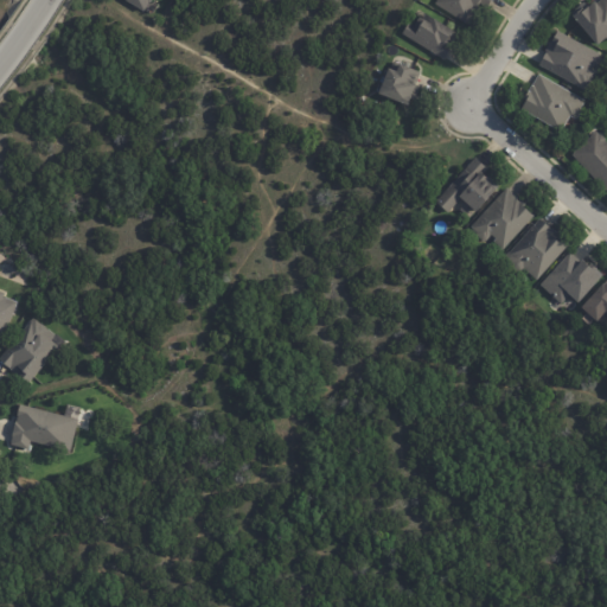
[(155,0),(152,6),(149,5),(145,13),(126,2),(127,1),(125,0),(155,0)]
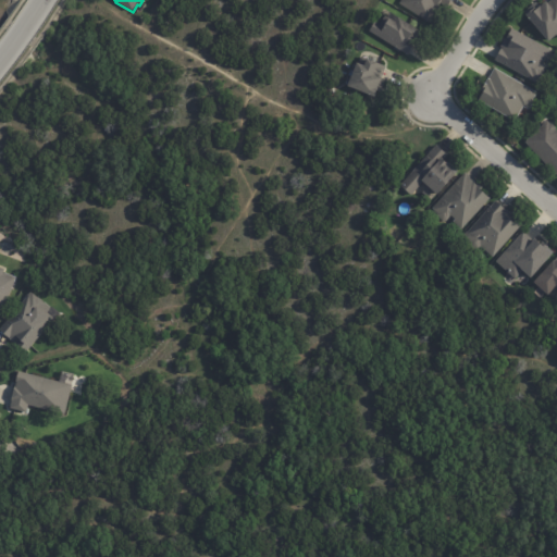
[(450,0),(447,7),(441,3),(431,22),(399,3),(400,0),(450,0)]
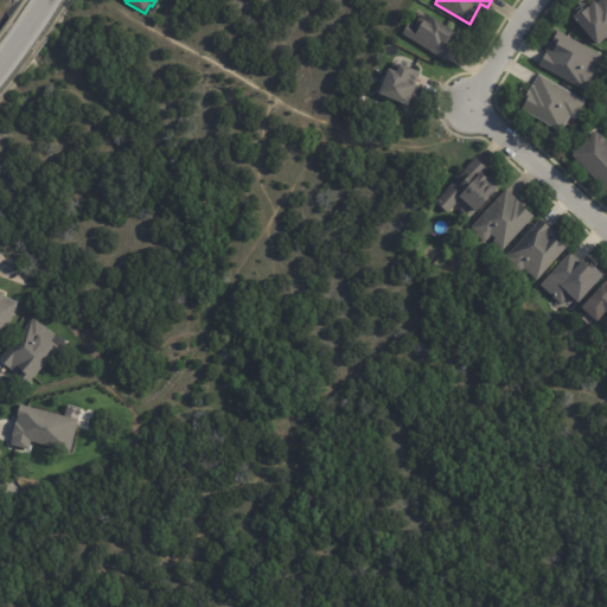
[(606,37),(606,36),(596,44),(570,14),(585,2),(587,6),(593,0),(596,4),(600,0),(606,0),(606,37)]
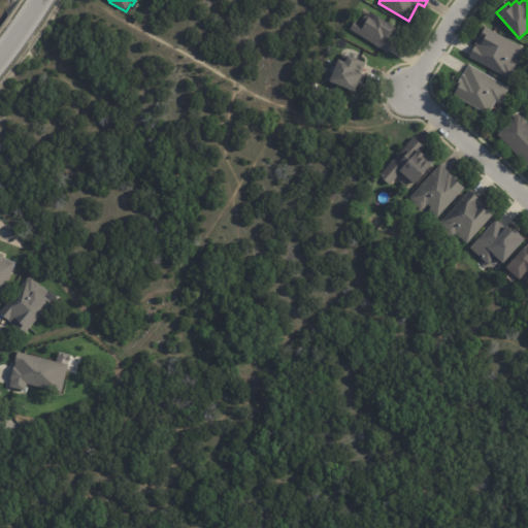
[(394,40),(387,52),(350,28),(356,18),(361,21),(365,13),(367,14),(370,10),(394,28),(390,34),(395,38),(394,40)]
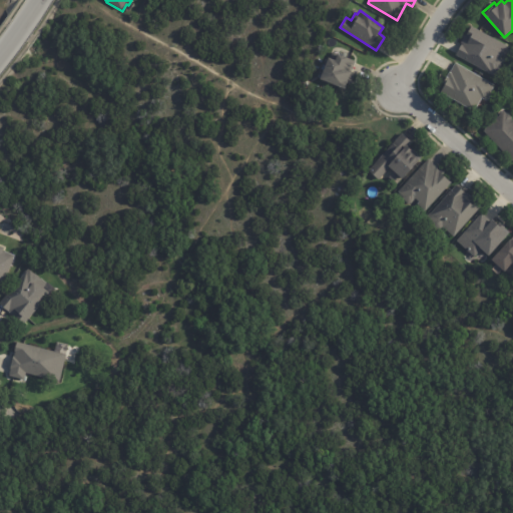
[(506,45),(499,58),(503,60),(494,76),(455,54),(461,43),(460,43),(469,25),(506,45)]
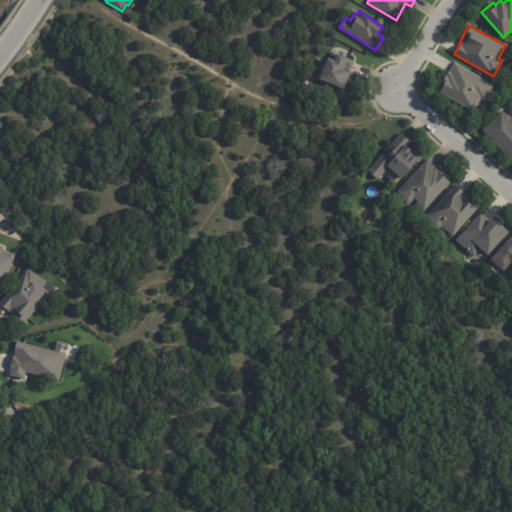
[(354,62),(353,65),(352,64),(343,89),(319,80),(327,58),(334,61),(336,55),(355,61),(354,62)]
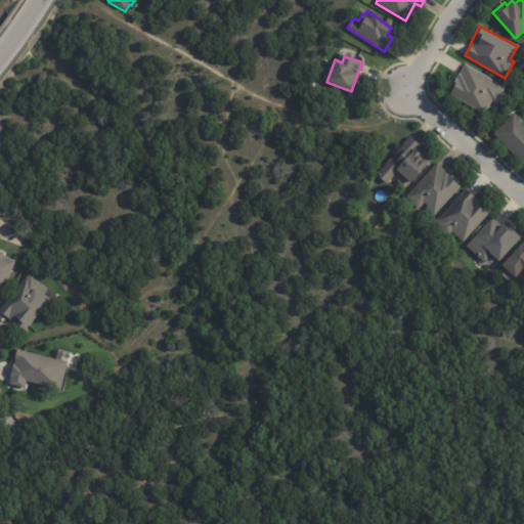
[(496,102),(491,100),(484,114),(448,93),(454,82),(453,81),(455,78),(459,73),(460,74),(465,63),(505,86),(500,92),(501,95),(496,103),(496,102)]
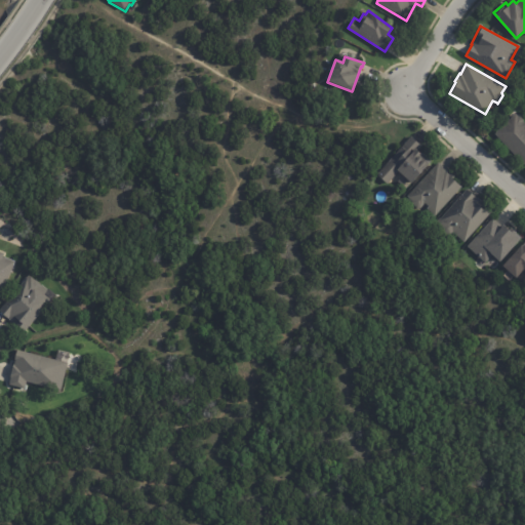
[(524,123),(524,164),(494,133),(515,114),(519,117),(520,117),(524,120),(524,122),(524,123)]
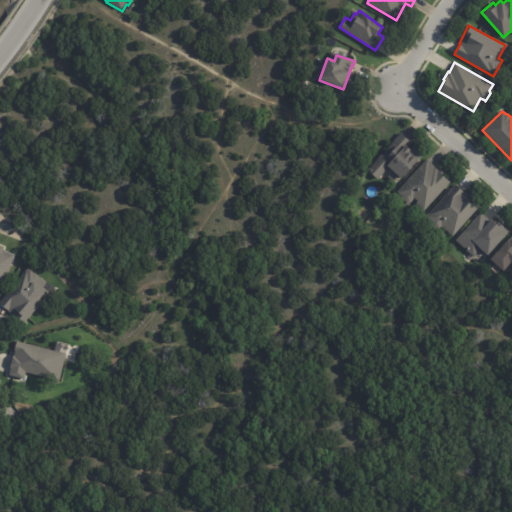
[(403,134),(413,143),(409,148),(412,150),(414,149),(423,157),(420,160),(419,160),(402,179),(390,168),(380,180),(370,171),(403,133),(403,134)]
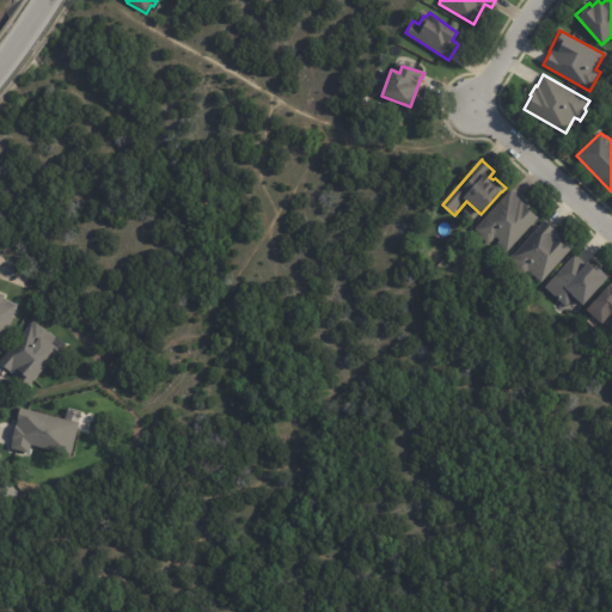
[(514,191),(532,208),(530,210),(538,219),(507,252),(497,243),(499,242),(495,237),(489,243),(485,244),(479,237),(479,234),(473,228),(501,200),(499,199),(503,194),(505,195),(512,189),(514,191)]
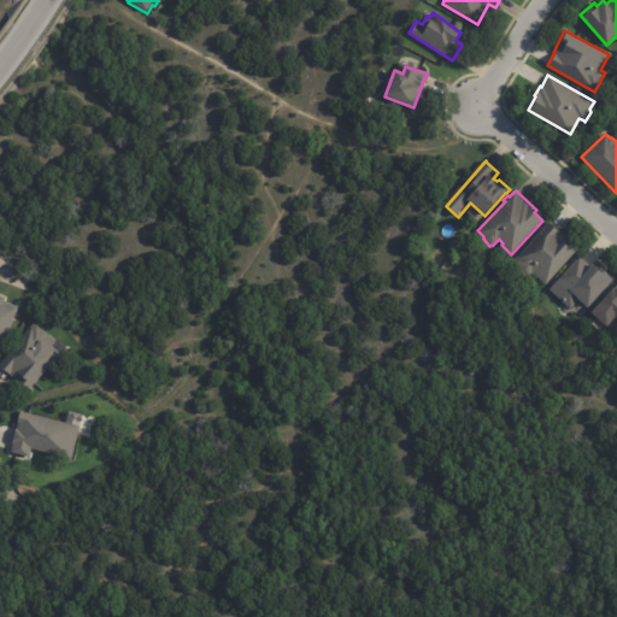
[(551,224),(560,233),(562,231),(570,240),(569,241),(577,250),(545,285),(532,274),(528,277),(511,262),(548,223),(551,224)]
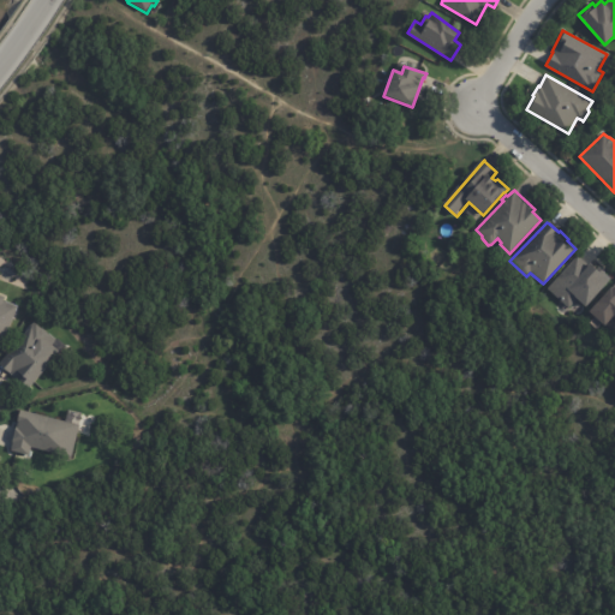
[(580,258),(593,270),(597,267),(610,279),(585,308),(575,299),(571,305),(572,306),(569,309),(547,290),(577,255),(580,258)]
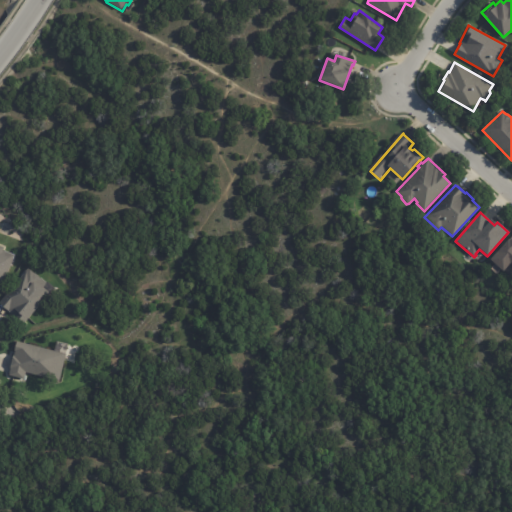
[(511,273),(510,276),(503,270),(502,272),(489,260),(507,239),(508,240),(511,235),(511,273)]
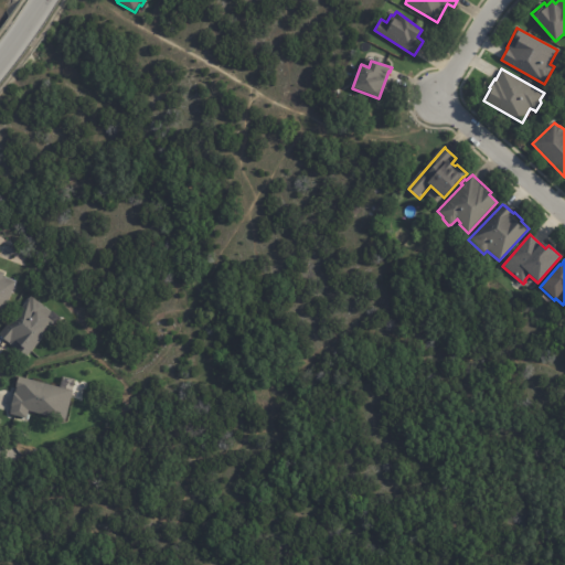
[(0,268),(8,272),(6,276),(19,280),(6,315),(0,312),(0,268)]
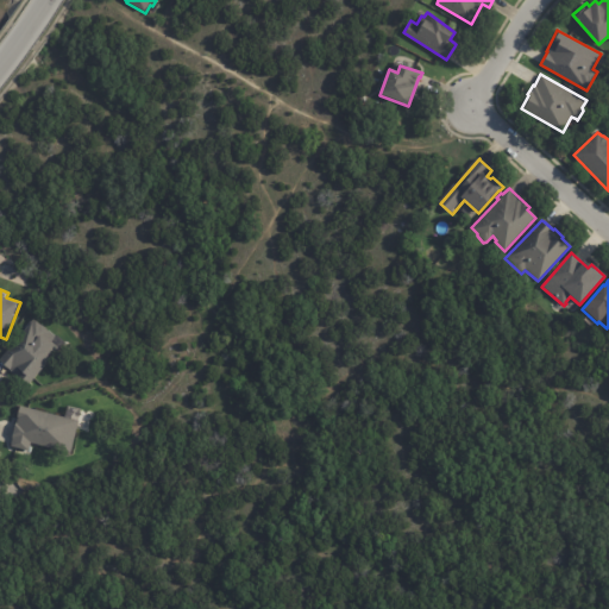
[(69,339),(33,382),(24,375),(23,375),(2,358),(38,315),(60,333),(61,332),(69,339)]
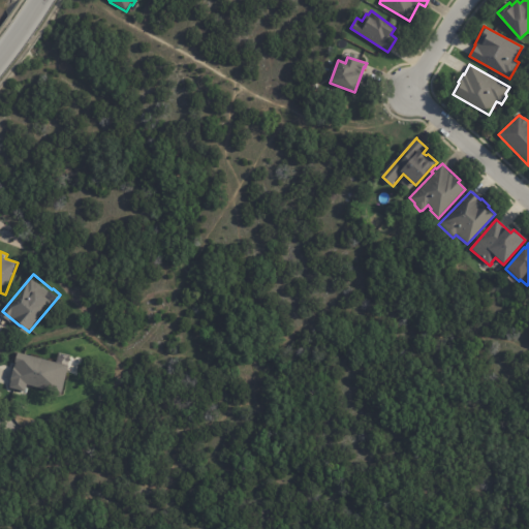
[(18,352),(68,365),(61,393),(27,384),(25,392),(9,387),(11,380),(10,380),(14,366),(14,367),(16,363),(14,363),(18,352)]
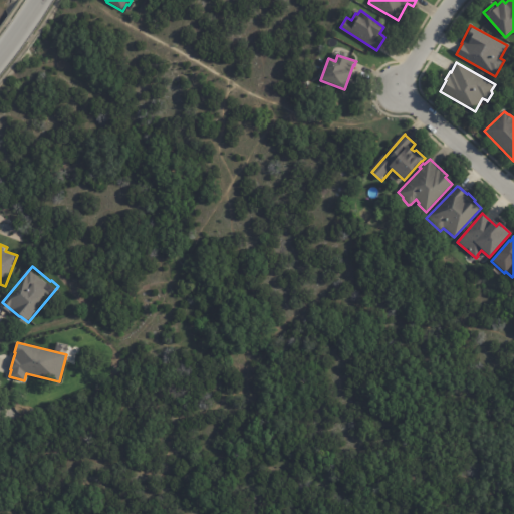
All buildings are outlined.
